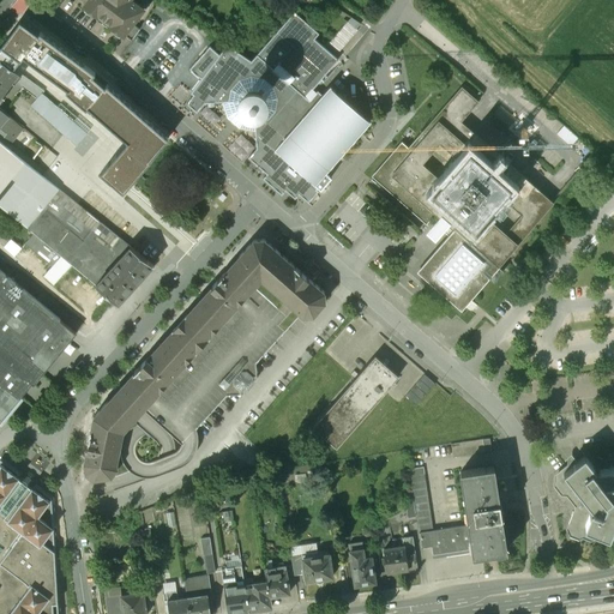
[(88,0),(84,5),(124,35),(140,12),(140,7),(131,0),(88,0)]
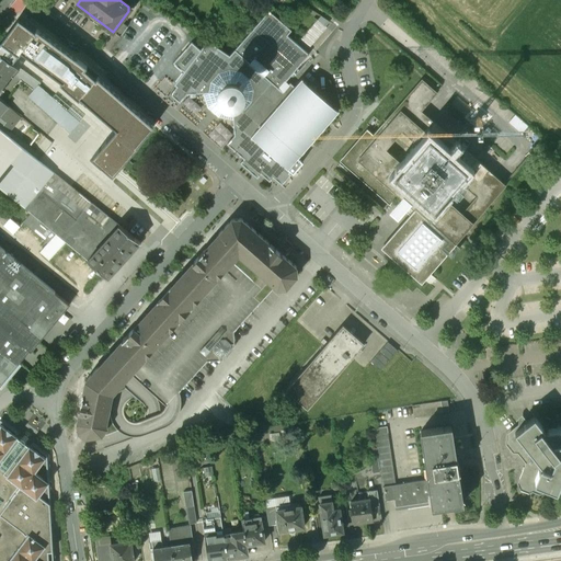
[(152,4),(147,0),(144,6),(149,10),(152,4)]
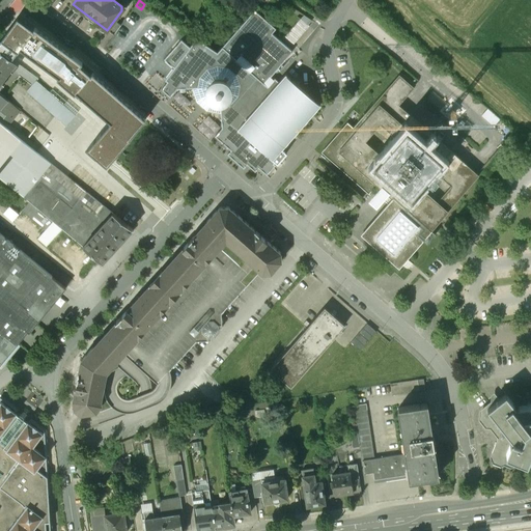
[(278,81),(274,78),(267,86),(263,83),(292,52),(272,33),(276,29),(254,10),(217,53),(196,38),(165,80),(167,82),(161,89),(170,96),(177,89),(177,88),(187,88),(192,88),(196,99),(210,111),(221,113),(221,118),(222,127),(221,127),(221,128),(215,136),(230,149),(230,150),(228,152),(227,154),(228,155),(234,160),(234,161),(235,162),(236,161),(243,167),(244,168),(245,167),(244,167),(246,165),(247,164),(248,165),(254,170),(255,171),(256,170),(257,168),(258,168),(258,167),(259,168),(266,173),(267,174),(268,173),(273,167),(275,165),(274,163),(275,162),(277,163),(286,152),(282,148),(285,144),(288,142),(288,141),(295,134),(296,134),(298,131),(305,122),(307,119),(314,112),(317,109),(320,105),(319,104),(316,102),(316,101),(313,99),(292,80),(289,77),(286,75),(285,74),(278,81)]
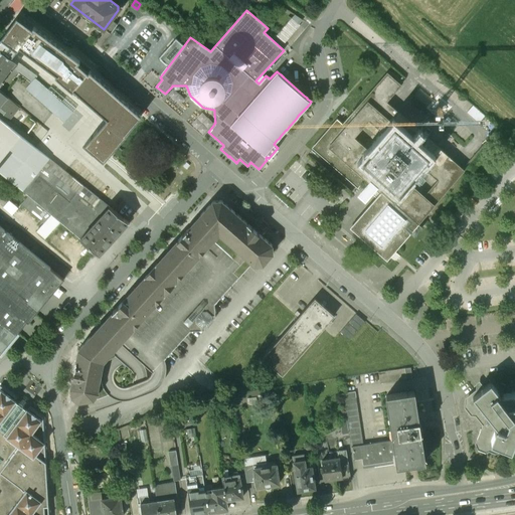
[(141,116),(89,69),(88,71),(77,63),(79,60),(33,26),(32,28),(16,16),(0,38),(0,49),(11,57),(19,47),(56,74),(55,75),(72,92),(73,90),(107,119),(84,144),(103,161),(126,134),(141,116)]
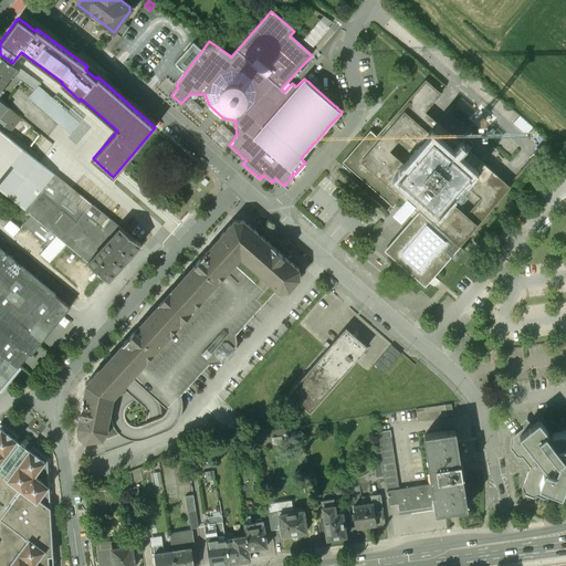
[(321,20),(304,39),(313,48),(329,28),(321,20)]
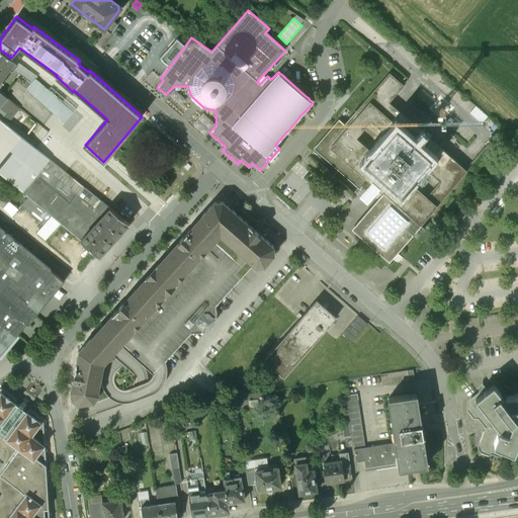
[(0,50),(0,81),(11,66),(32,81),(34,78),(36,76),(11,58),(0,50)]
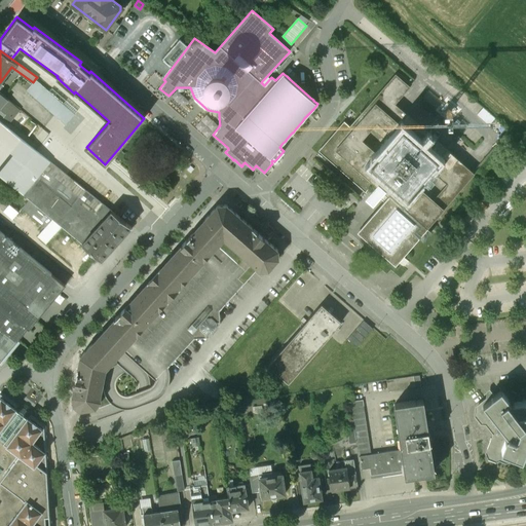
[(472,174),(392,104),(408,87),(396,76),(349,128),(343,123),(321,150),(364,189),(371,181),(378,186),(371,194),(377,199),(378,197),(383,202),(358,231),(393,262),(472,174)]
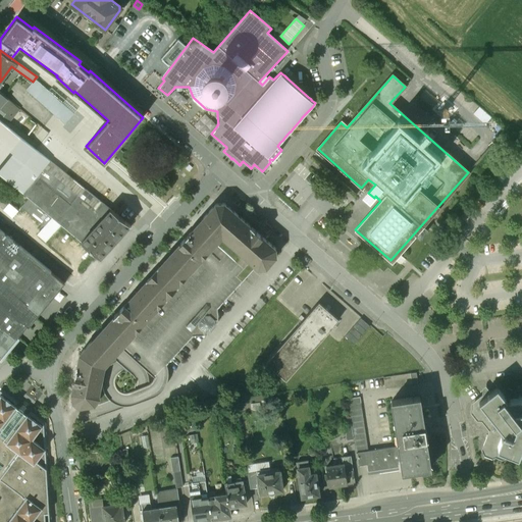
[(65,123),(73,113),(57,98),(35,79),(33,82),(25,90),(65,123)]
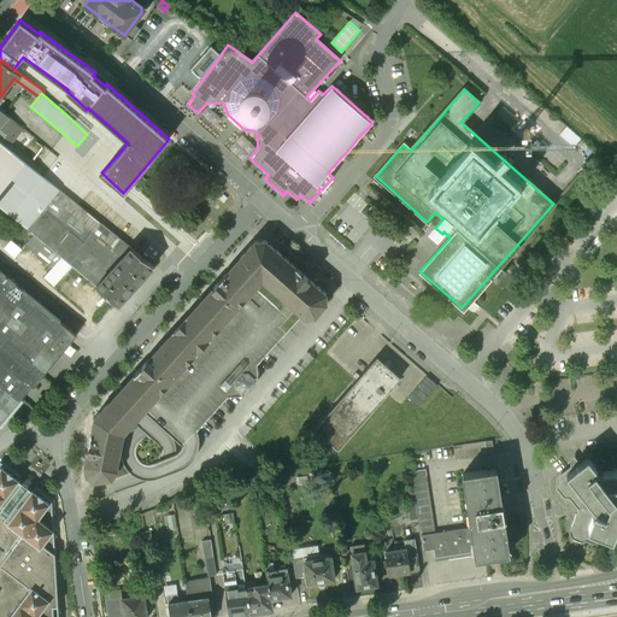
[(22,128),(10,117),(1,127),(0,128),(13,139),(22,128)]
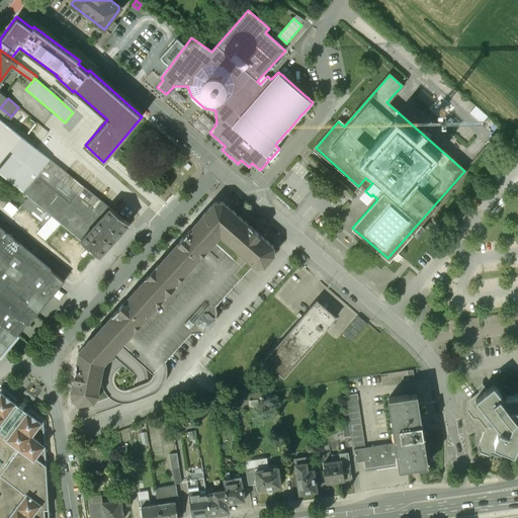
[(11,116),(0,107),(0,118),(5,123),(11,116)]
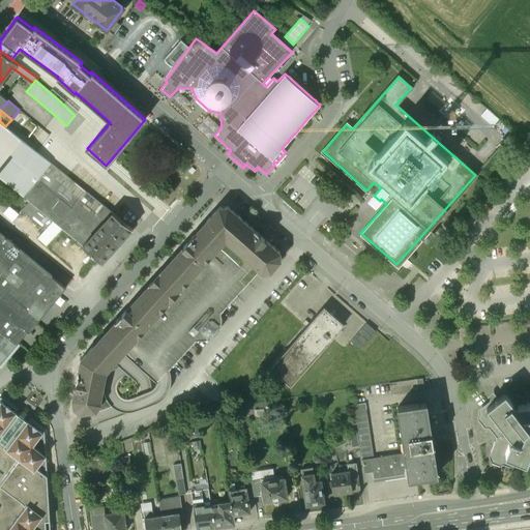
[(50,163),(7,128),(0,137),(0,177),(29,201),(39,209),(61,182),(56,178),(56,179),(45,170),(50,163)]
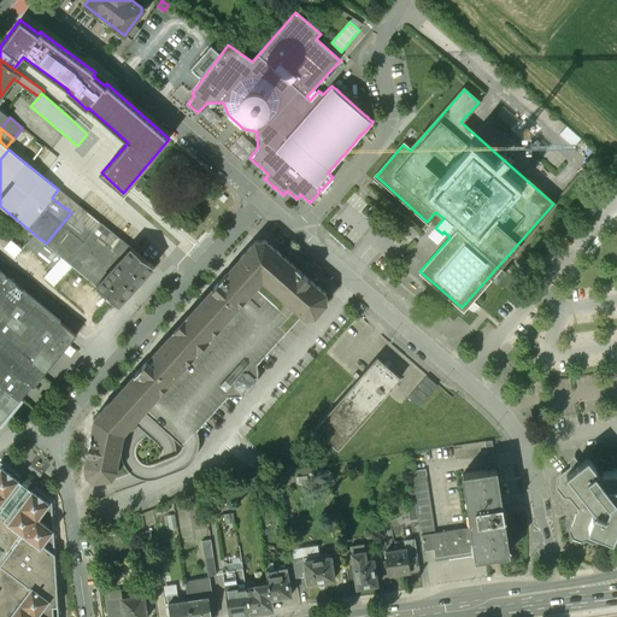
[(93,191),(86,199),(105,215),(104,216),(118,225),(125,216),(93,191)]
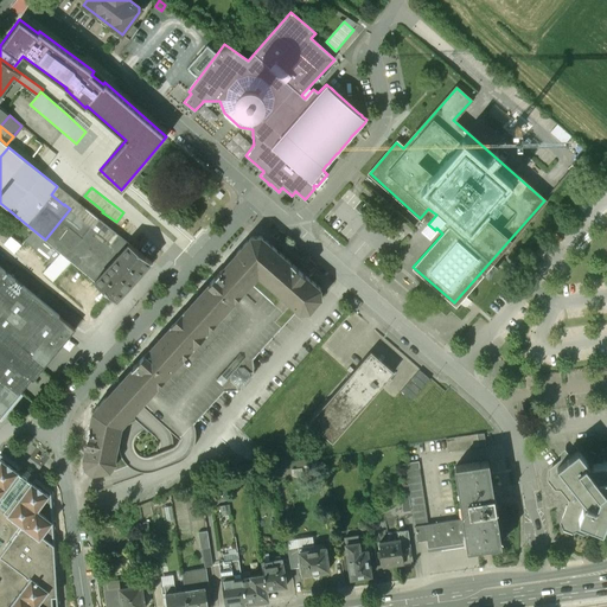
[(91,225),(70,209),(45,240),(71,261),(95,281),(120,253),(89,228),(91,225)]
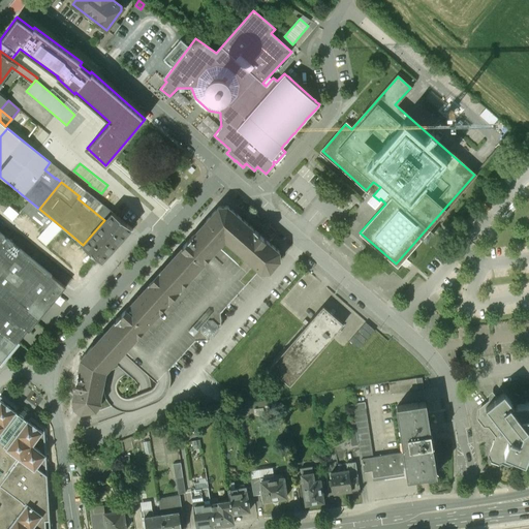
[(39,209),(29,200),(22,209),(45,228),(37,237),(47,245),(62,227),(39,209)]
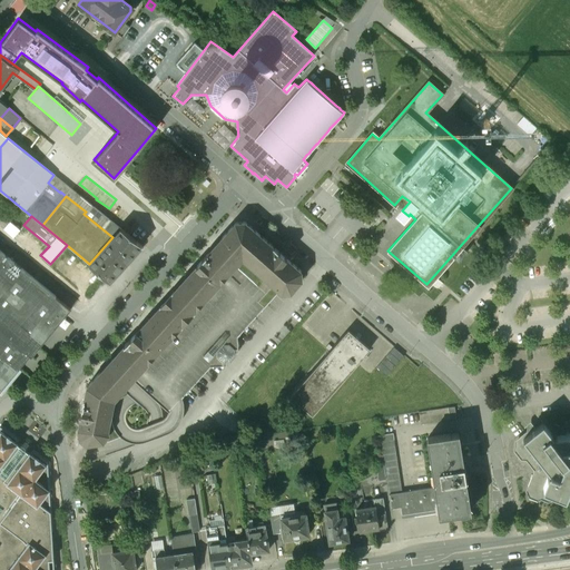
[(21,229),(11,220),(5,228),(15,237),(21,229)]
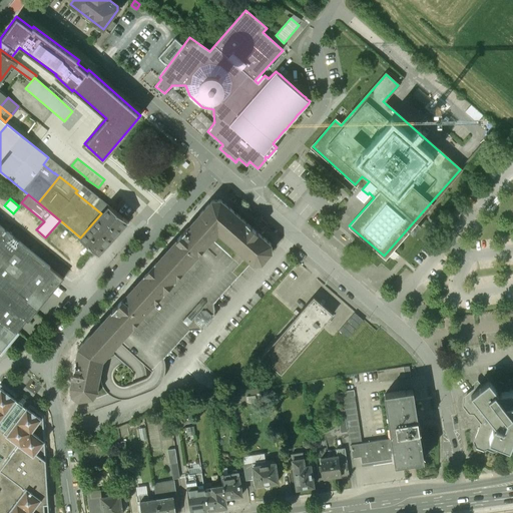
[(149,269),(111,311),(112,312),(91,335),(90,334),(78,347),(70,385),(72,394),(78,399),(93,396),(98,389),(97,386),(103,359),(115,346),(119,341),(152,370),(156,366),(201,316),(250,261),(253,263),(262,262),(272,251),(271,242),(220,198),(211,199),(197,215),(198,216),(189,226),(188,225),(149,269)]
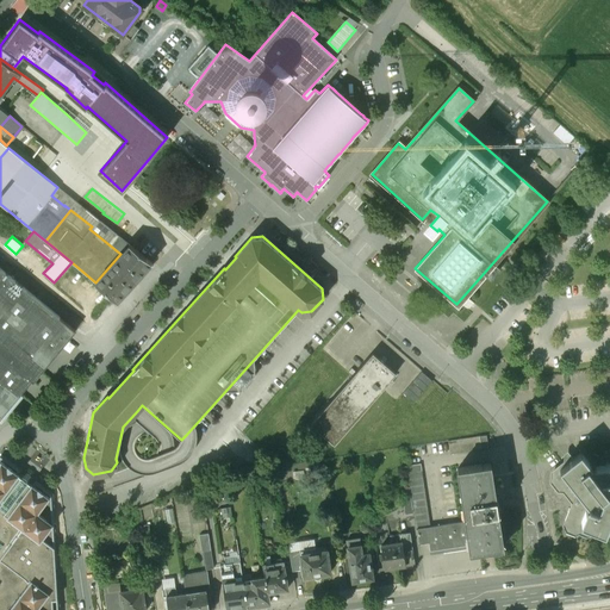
[(120,254),(95,282),(117,300),(145,269),(151,262),(130,244),(120,254)]
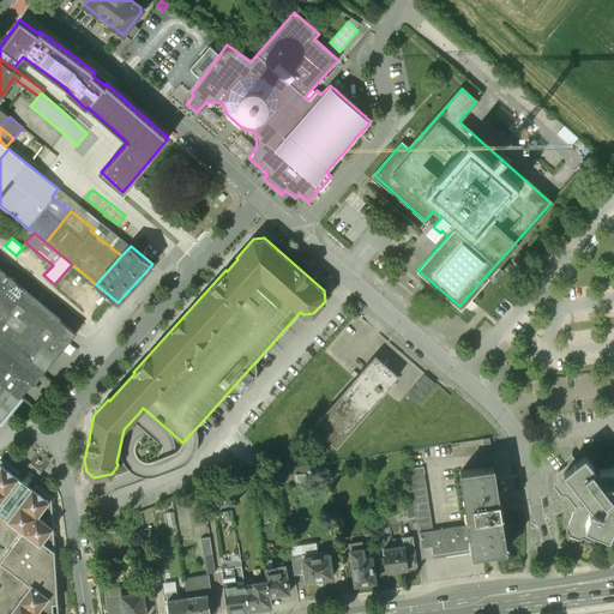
[(0,269),(0,416),(1,419),(31,381),(34,383),(71,338),(76,332),(0,269)]
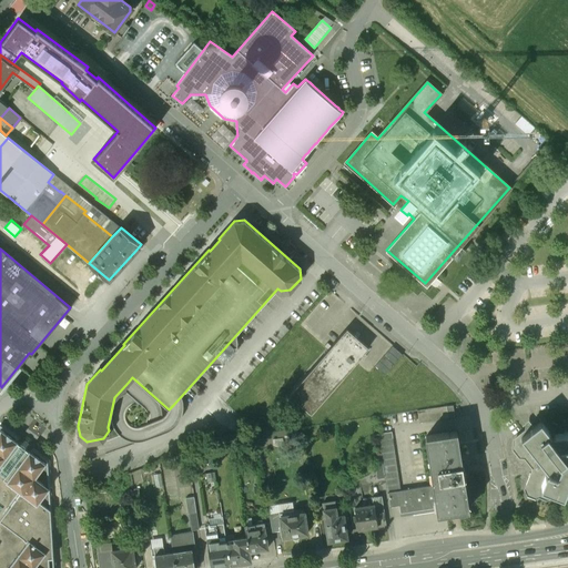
[(346,328),(291,394),(312,413),(368,347),(346,328)]
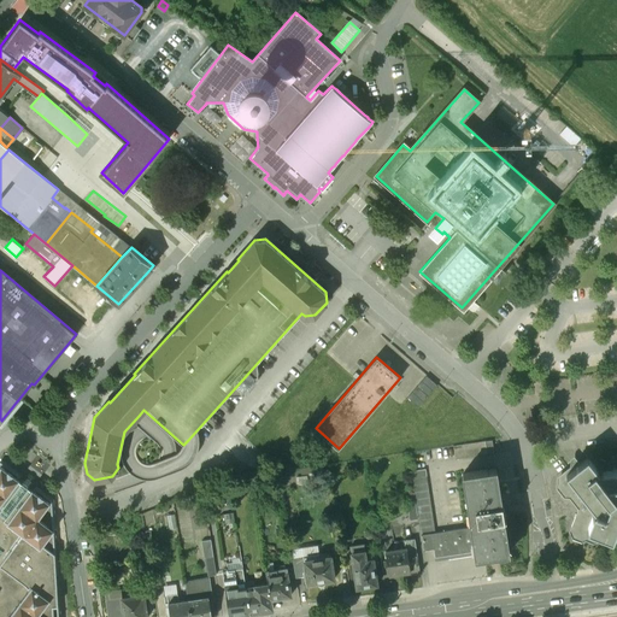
[(427,375),(407,397),(418,405),(436,385),(427,375)]
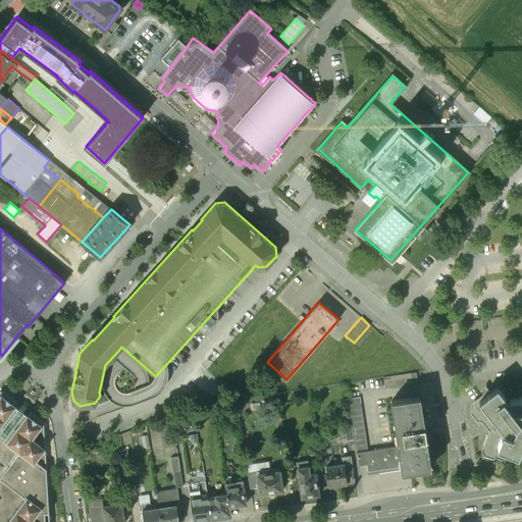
[(521,399),(509,402),(507,404),(505,401),(507,400),(497,387),(473,405),(471,413),(477,421),(481,421),(487,429),(488,430),(481,449),(484,456),(491,458),(498,456),(516,464),(521,449),(521,399)]
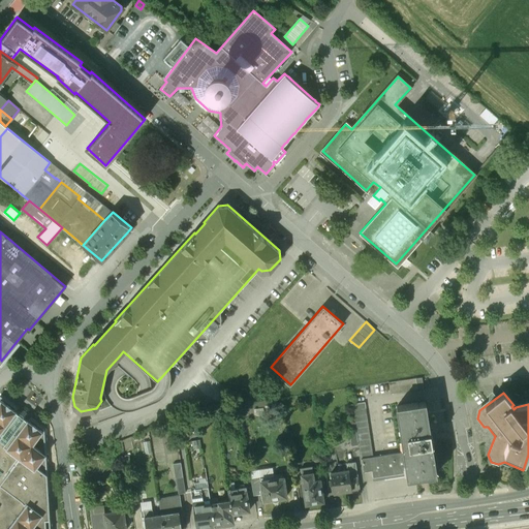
[(16,407),(1,396),(0,396),(0,437),(19,413),(13,410),(16,407)]
